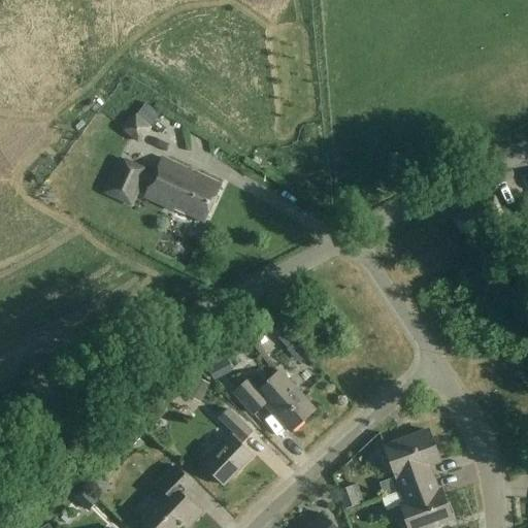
[(204,222),(221,186),(162,159),(153,177),(145,173),(146,171),(121,159),(105,193),(131,205),(142,182),(150,185),(144,197),(173,210),(174,208),(204,222)]
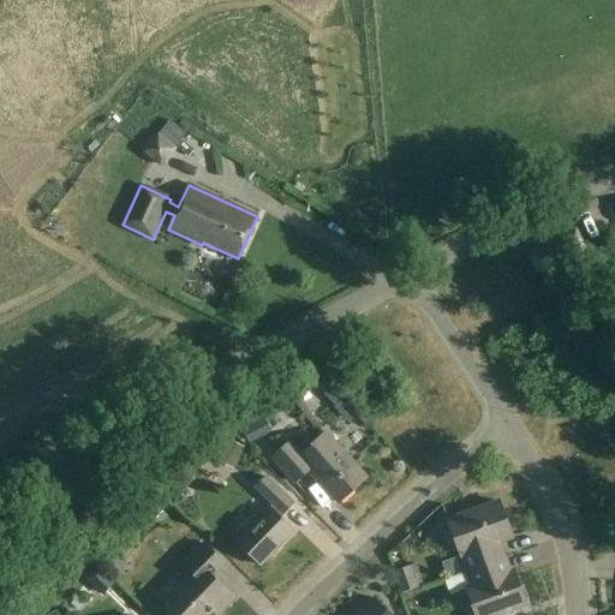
[(539,276),(584,252),(569,227),(526,251),(539,276)]
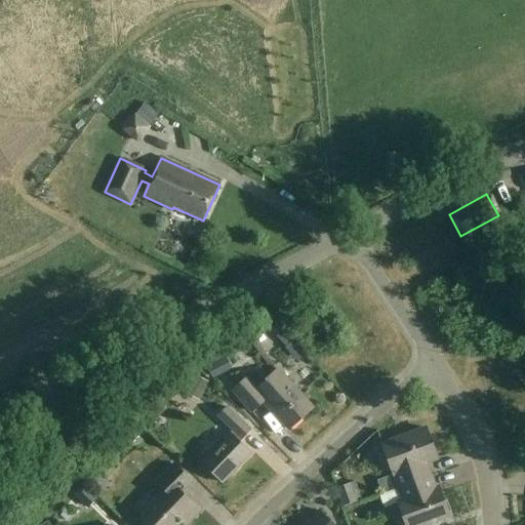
[(288,352),(296,344),(293,339),(285,348),(288,352)]
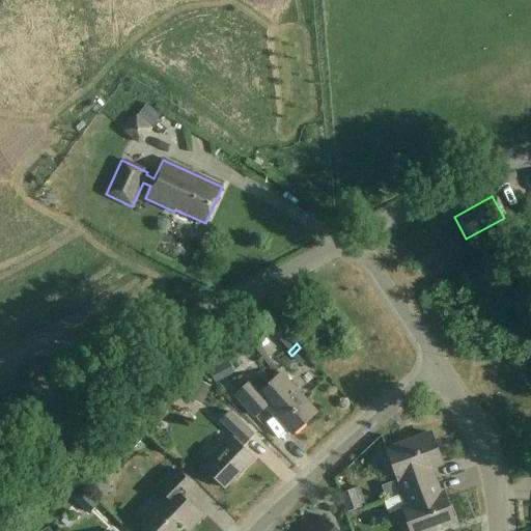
[(226,358),(207,367),(198,372),(210,383),(215,380),(216,383),(234,372),(226,358)]
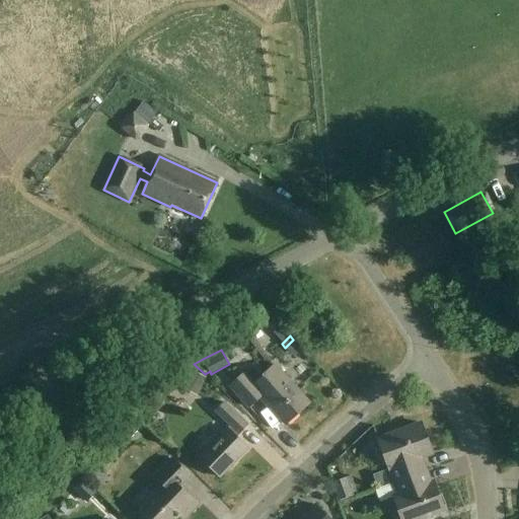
[(244,373),(228,388),(248,409),(257,400),(261,404),(263,402),(284,426),(307,402),(274,366),(253,383),(244,373)]
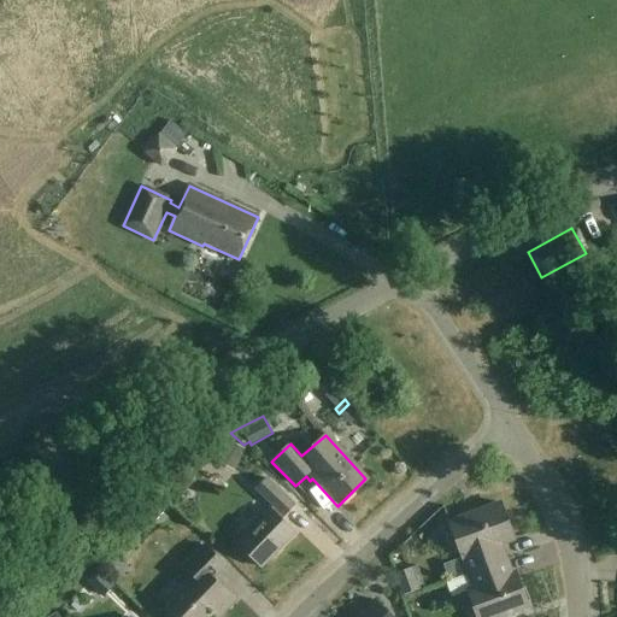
[(244,450),(228,441),(221,457),(236,465),(244,450)]
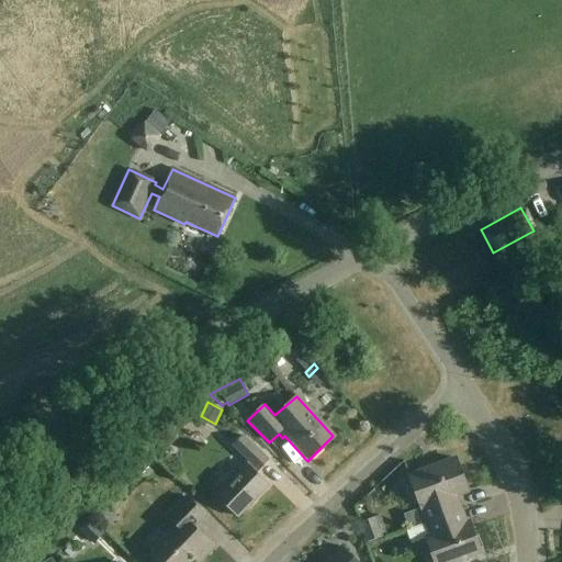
[(240,438),(232,448),(247,464),(244,468),(243,467),(214,496),(237,518),(267,487),(254,474),(265,462),(240,438)]
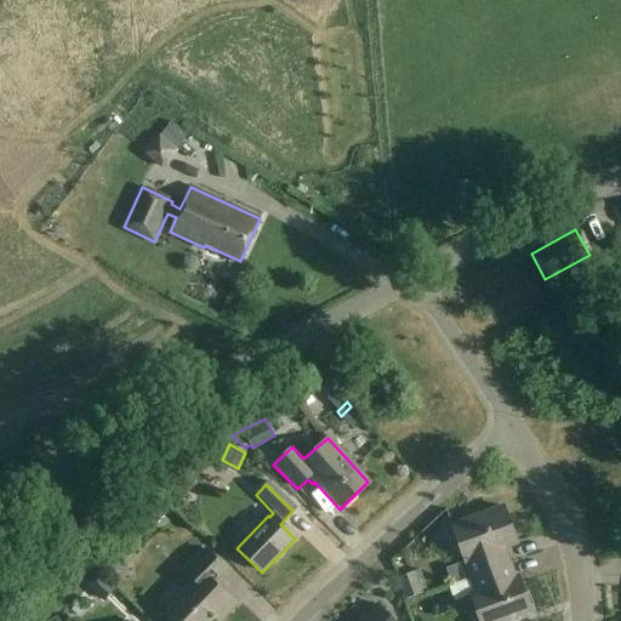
[(471,579),(510,564),(503,547),(517,542),(503,505),(451,524),(468,570),(450,576),(453,584),(471,577),(471,579)]
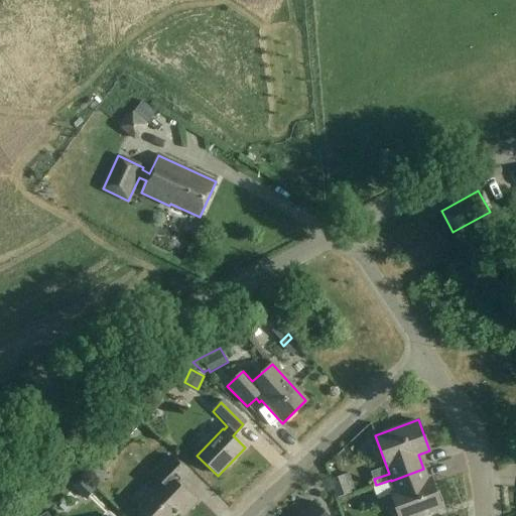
[(170,456),(152,475),(161,484),(136,507),(145,515),(173,515),(177,512),(179,515),(183,515),(196,503),(176,485),(187,474),(170,456)]
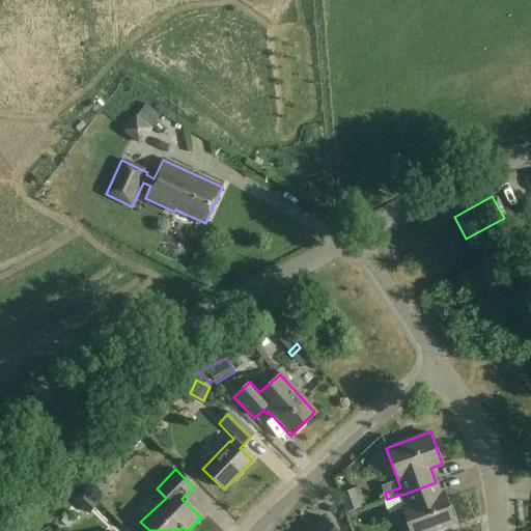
[(468,473),(453,479),(458,491),(473,483),(468,473)]
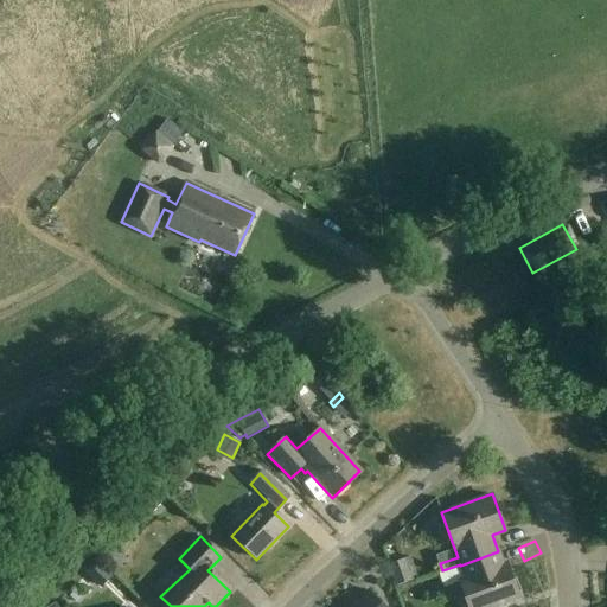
[(498,551),(460,566),(465,576),(459,579),(468,606),(489,606),(519,596),(506,561),(502,563),(498,551)]
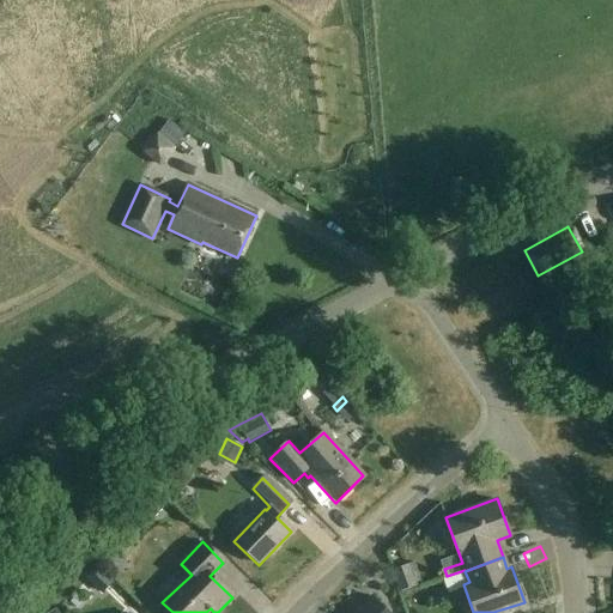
[(410,565),(393,571),(400,592),(417,586),(410,565)]
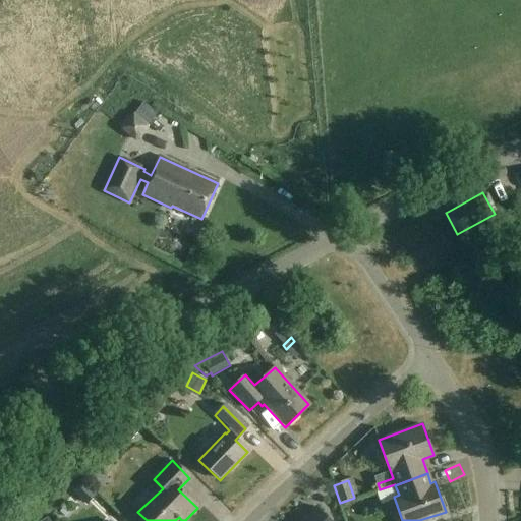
[(87,505),(96,495),(82,481),(73,491),(87,505)]
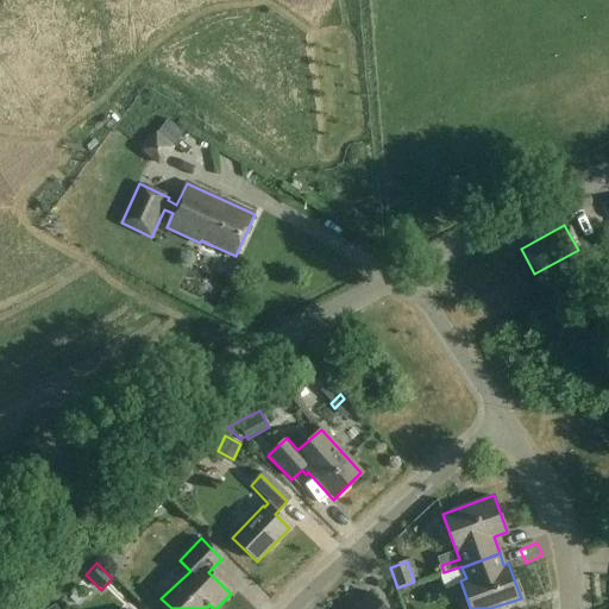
[(381,608),(366,595),(352,608),(381,608)]
